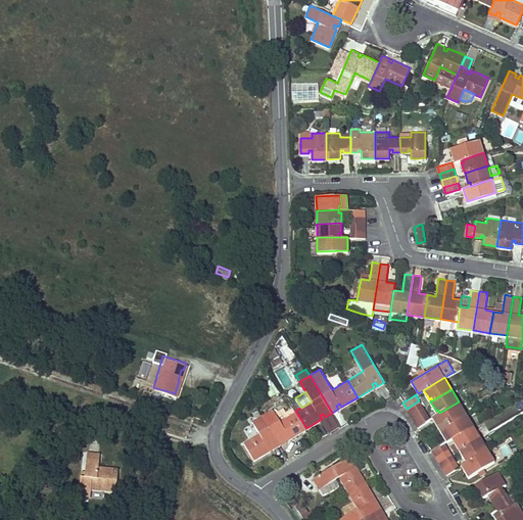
[(407,409),(411,414),(423,407),(419,400),(407,409)]
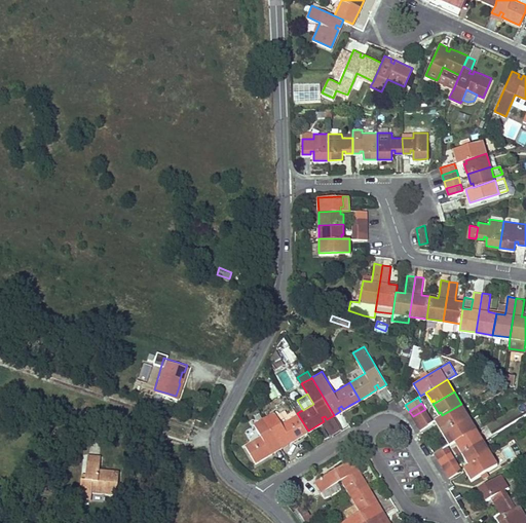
[(442,419),(448,428),(468,415),(461,404),(442,415),(444,418),(442,419)]
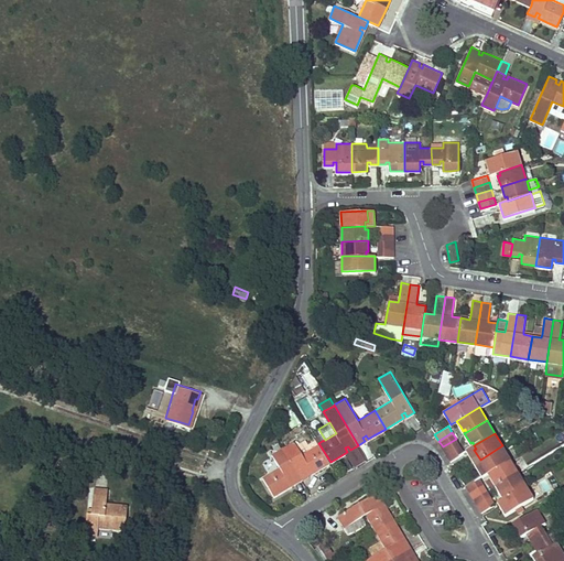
[(443,446),(446,453),(459,445),(456,439),(443,446)]
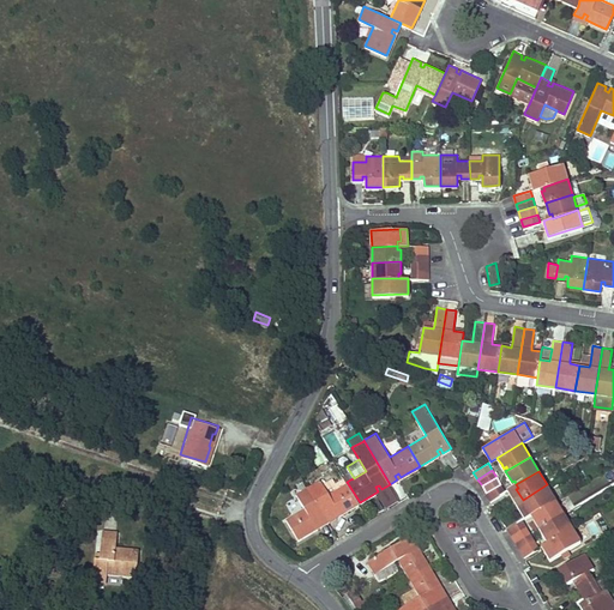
[(308,485),(329,520),(337,515),(335,512),(338,509),(341,514),(347,509),(360,502),(347,482),(338,488),(329,493),(324,484),(320,478),(308,485)]
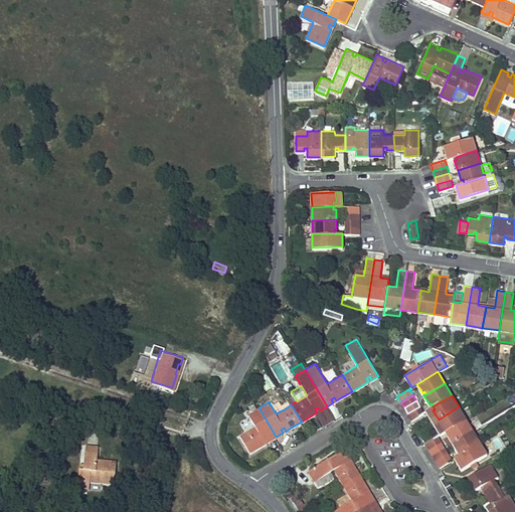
[(272,406),(276,413),(284,409),(279,401),(272,406)]
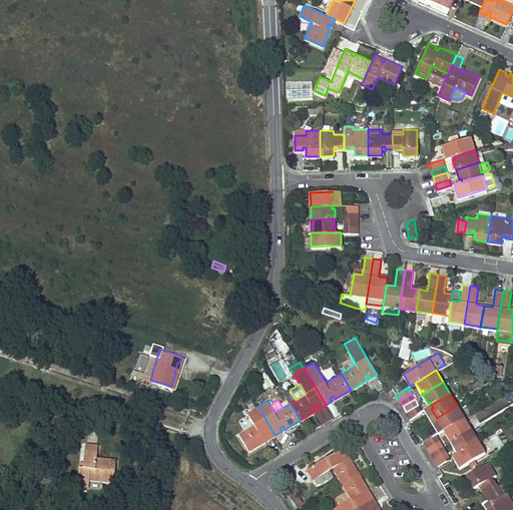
[(317,406),(314,407),(316,411),(324,423),(333,417),(326,405),(319,409),(317,406)]
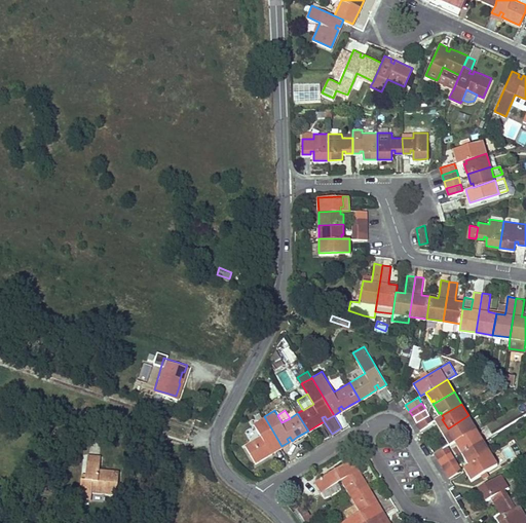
[(416,422),(420,428),(433,421),(428,415),(416,422)]
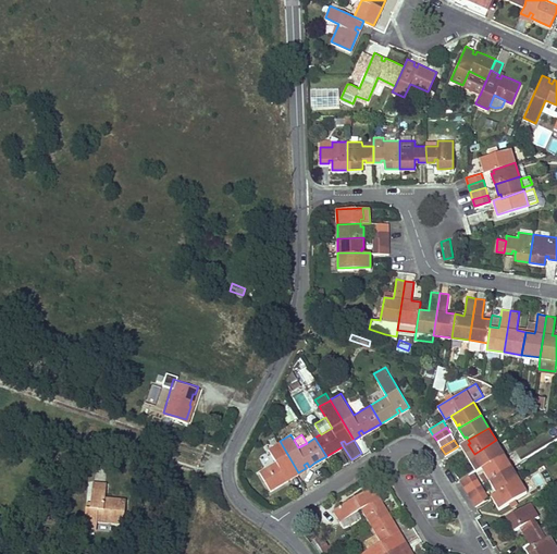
[(466,441),(460,444),(466,453),(468,457),(474,454),(468,444),(470,443),(468,440),(466,441)]
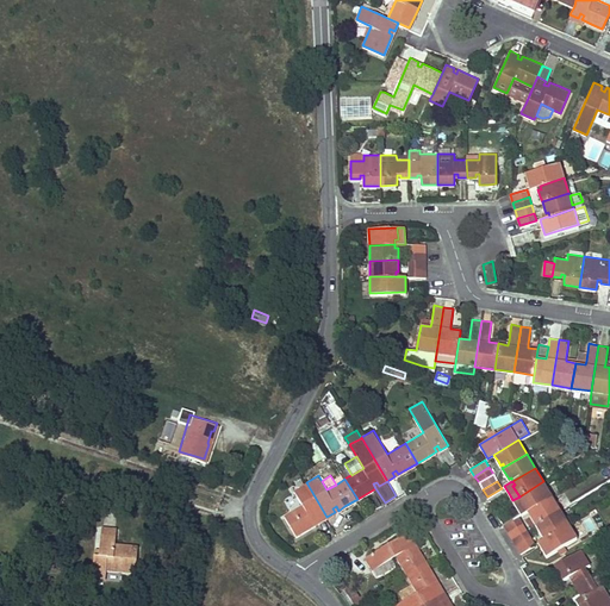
[(543,481),(520,497),(526,506),(528,505),(530,508),(552,495),(543,481)]
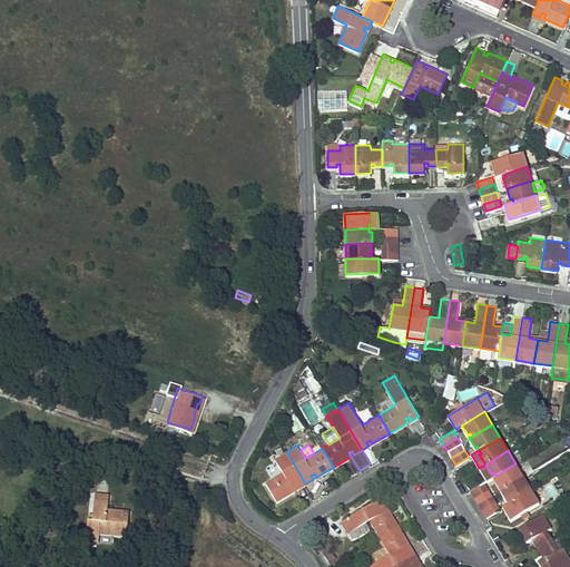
[(283,471),(266,481),(277,500),(291,492),(295,490),(293,487),(296,485),(298,488),(305,484),(286,451),(275,458),(283,471)]
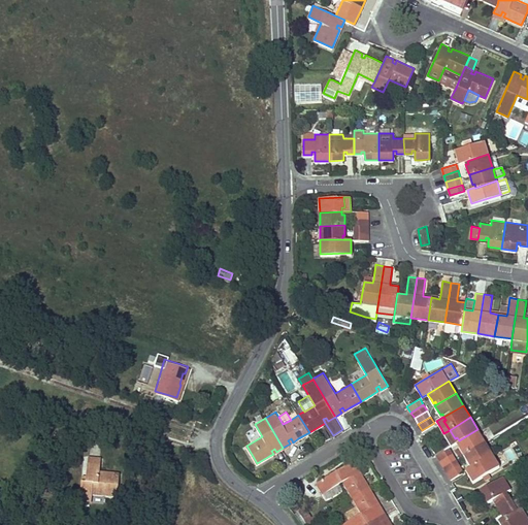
[(461,450),(464,454),(485,440),(477,429),(459,440),(460,444),(458,445),(461,450)]
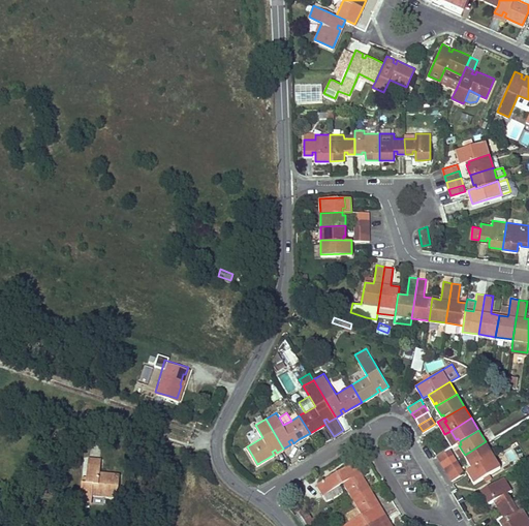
[(450,431),(444,434),(447,438),(453,445),(458,442),(460,441),(458,438),(456,439),(450,431)]
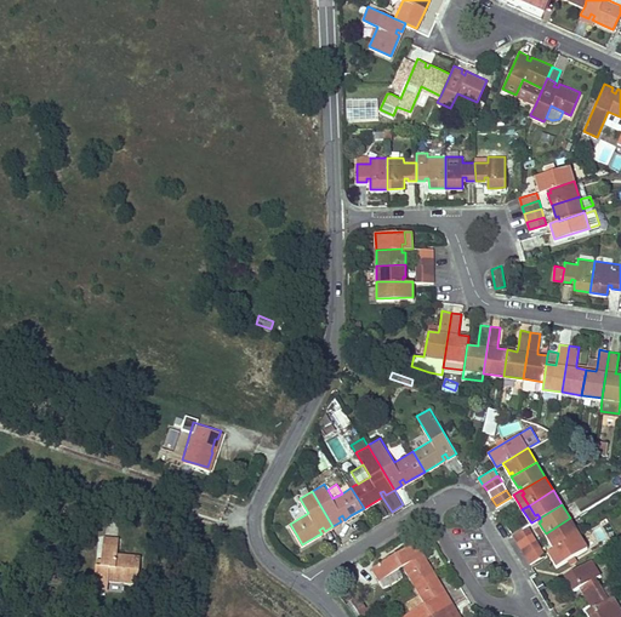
[(550,541),(552,544),(554,542),(557,546),(579,532),(570,518),(546,533),(550,541)]
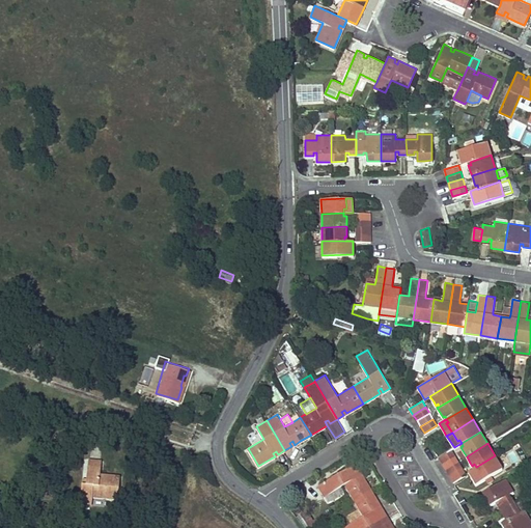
[(451,449),(439,456),(442,463),(454,455),(451,449)]
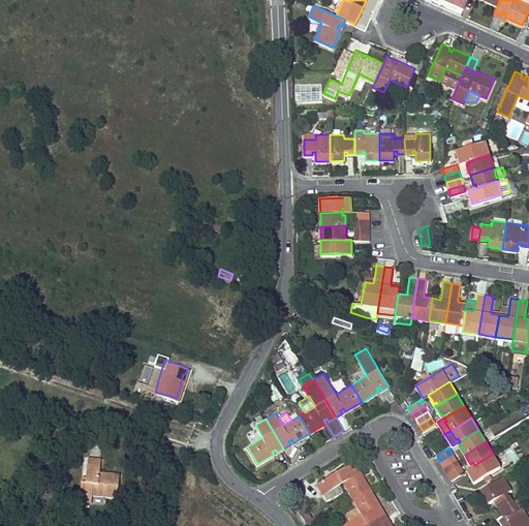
[(440,461),(444,467),(457,459),(453,454),(440,461)]
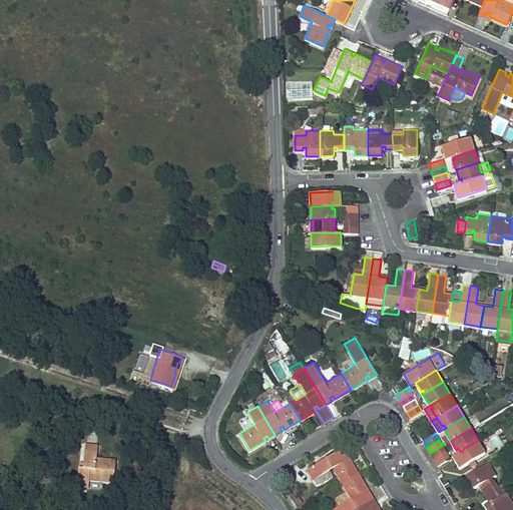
[(458,452),(452,455),(458,464),(460,467),(485,452),(478,440),(460,451),(458,452)]
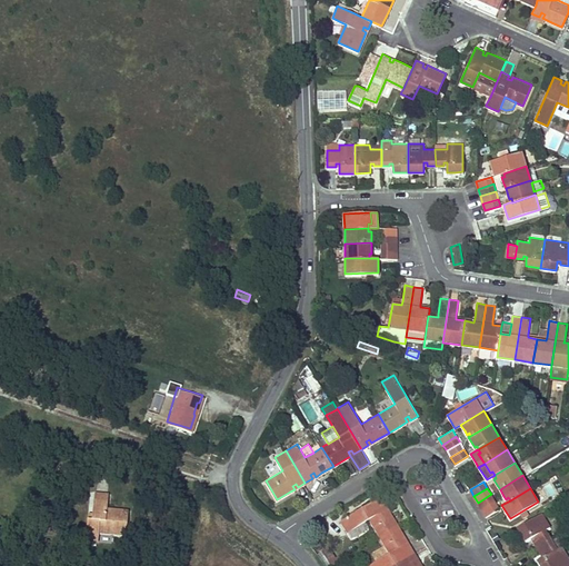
[(108,506),(109,492),(95,490),(93,512),(88,512),(86,544),(98,545),(99,533),(127,535),(129,508),(108,506)]
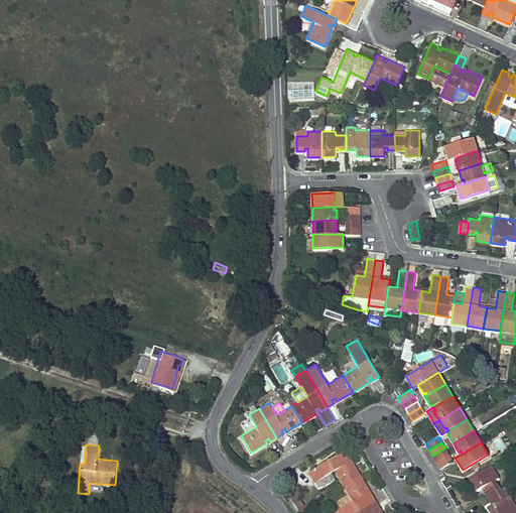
[(433,456),(436,462),(449,454),(445,447),(433,456)]
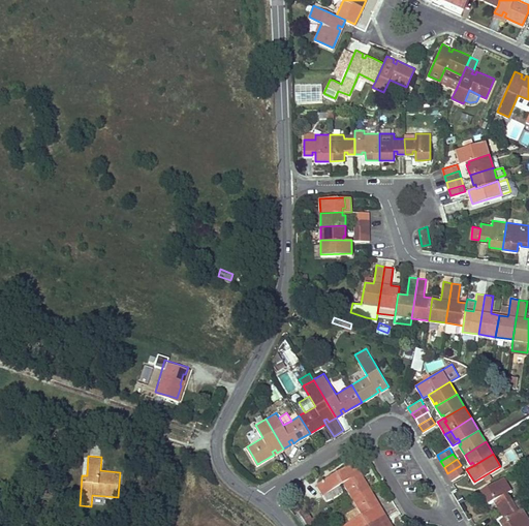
[(343,482),(352,497),(370,487),(364,476),(360,470),(356,472),(354,469),(359,467),(354,460),(316,483),(322,493),(343,482)]
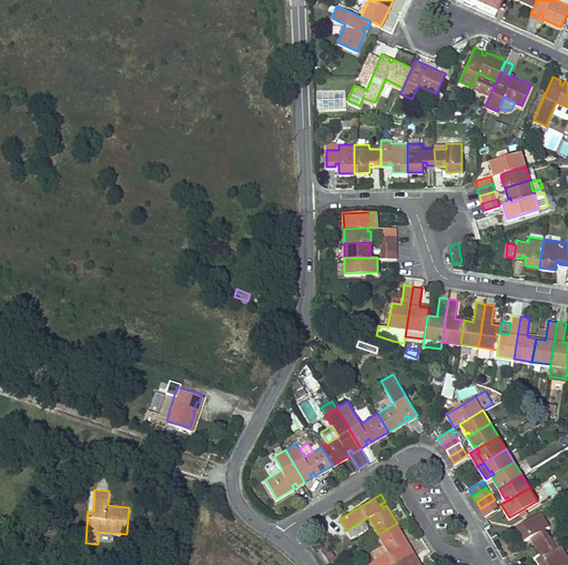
[(480,508),(485,515),(498,506),(495,500),(480,508)]
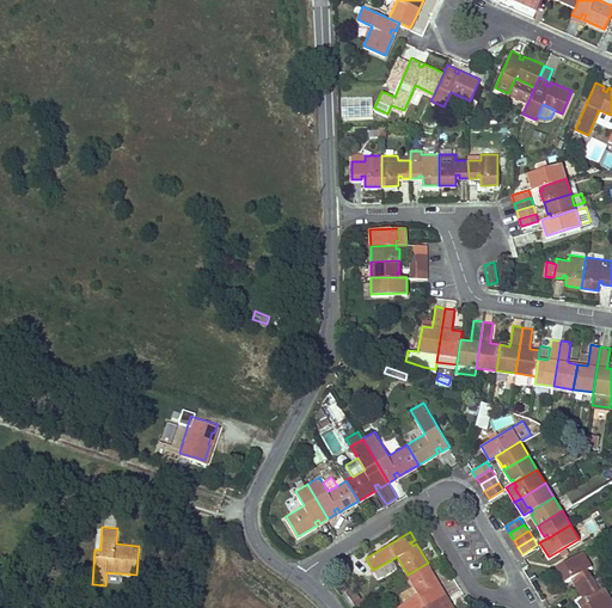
[(573,579),(577,588),(593,578),(587,567),(592,565),(582,550),(556,566),(565,581),(571,577),(577,573),(580,576),(573,579)]
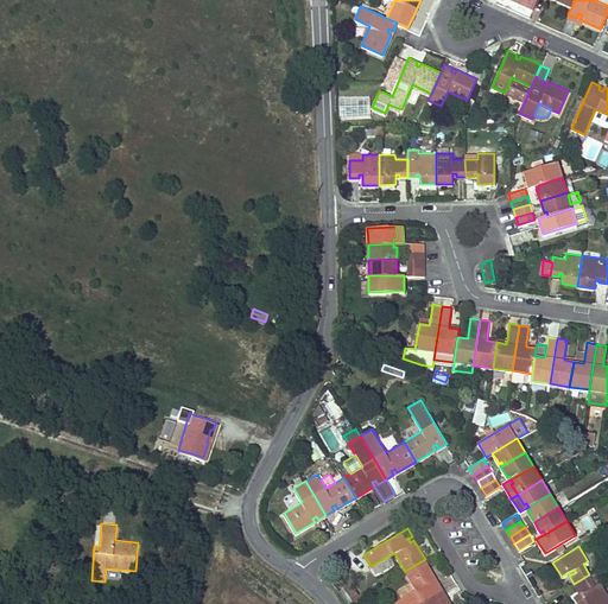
[(393,603),(417,603),(443,589),(438,580),(435,583),(432,579),(436,577),(432,570),(425,559),(405,571),(416,589),(393,603)]
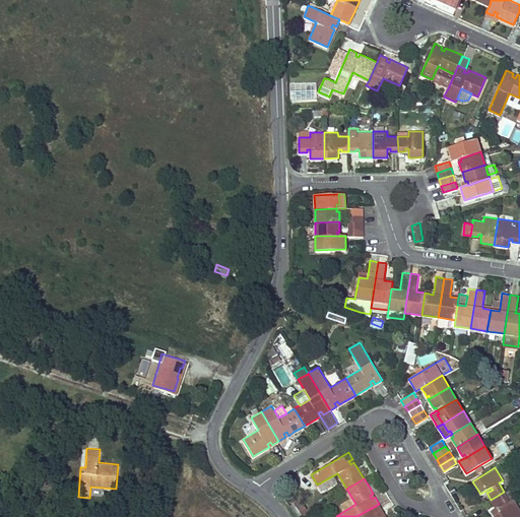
[(323,490),(333,487),(331,480),(321,483),(323,490)]
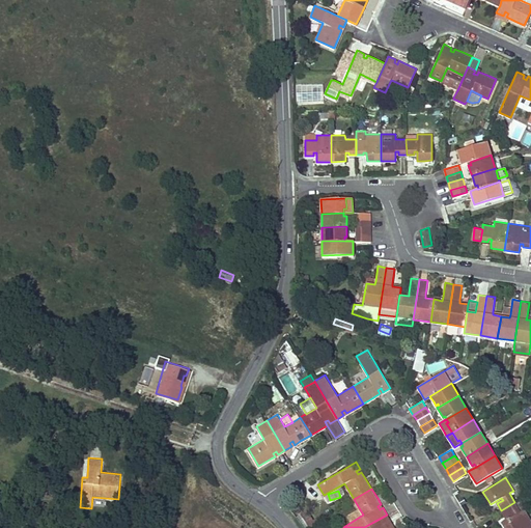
[(519,499),(514,502),(520,510),(524,508),(519,499)]
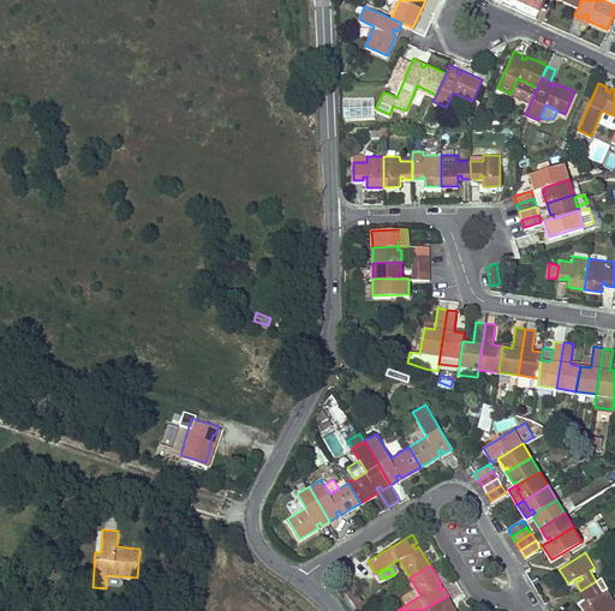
[(596,581),(580,591),(585,597),(591,593),(593,597),(580,604),(583,609),(584,610),(599,610),(614,601),(614,600),(607,588),(602,591),(596,581)]
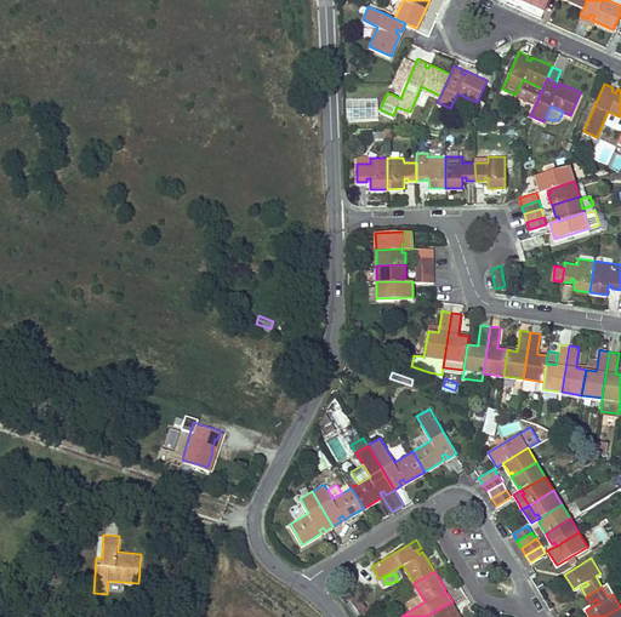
[(359,613),(368,610),(360,595),(353,598),(359,613)]
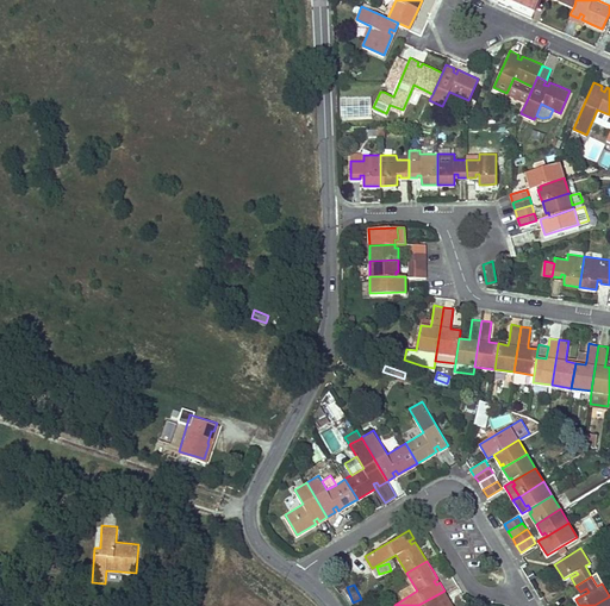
[(580,592),(573,597),(576,599),(589,592),(586,588),(580,592)]
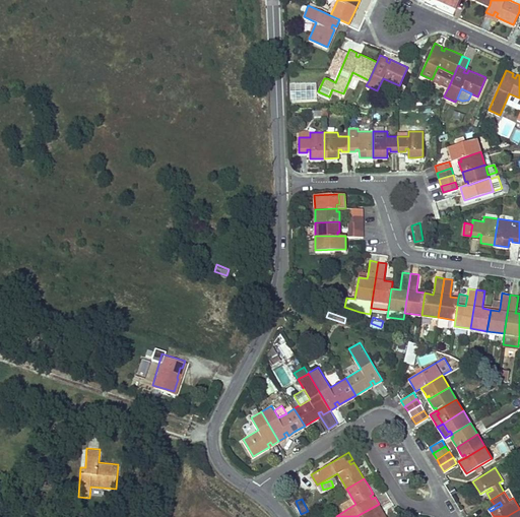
[(379,504),(356,516),(386,516),(385,513),(381,515),(380,512),(383,510),(379,504)]
